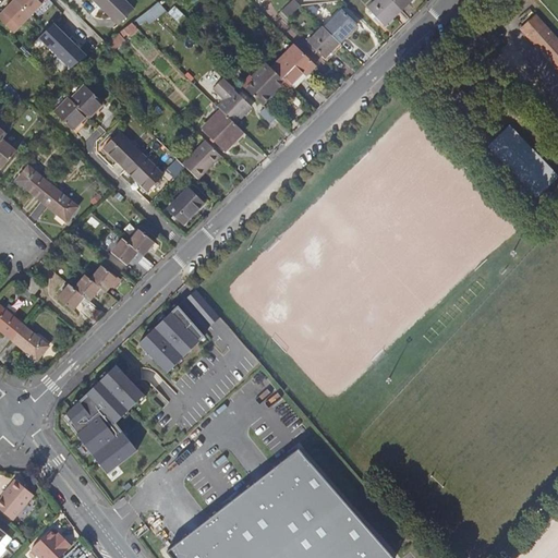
[(31,15),(14,0),(13,0),(0,14),(0,20),(13,33),(31,15)]
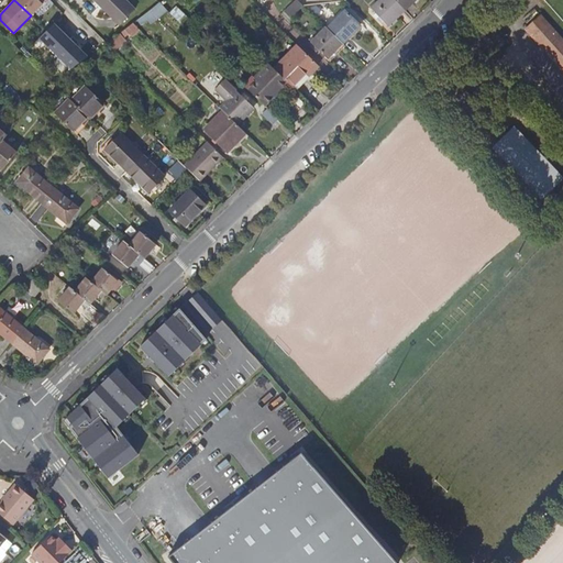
[(45,0),(14,0),(31,15),(45,0)]
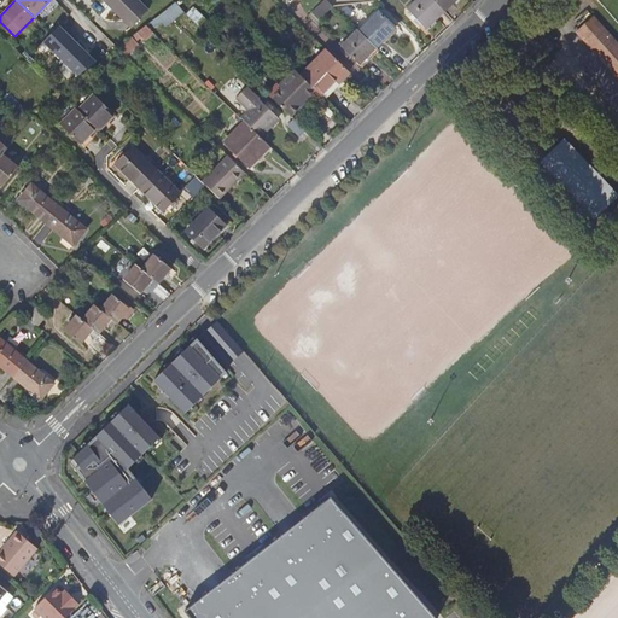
[(104,0),(132,28),(149,11),(138,0),(104,0)]
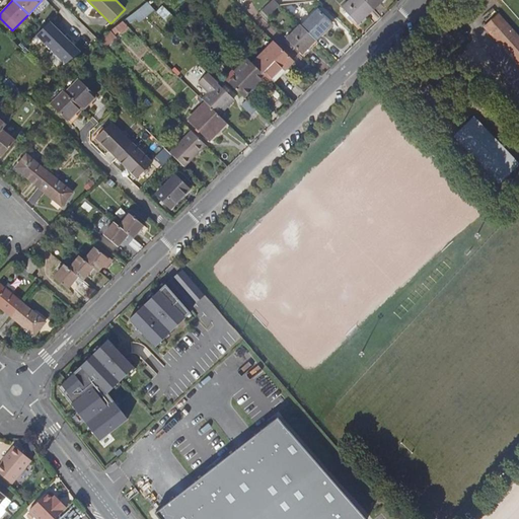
[(274,0),(271,0),(261,9),(268,16),(279,5),(274,0)]
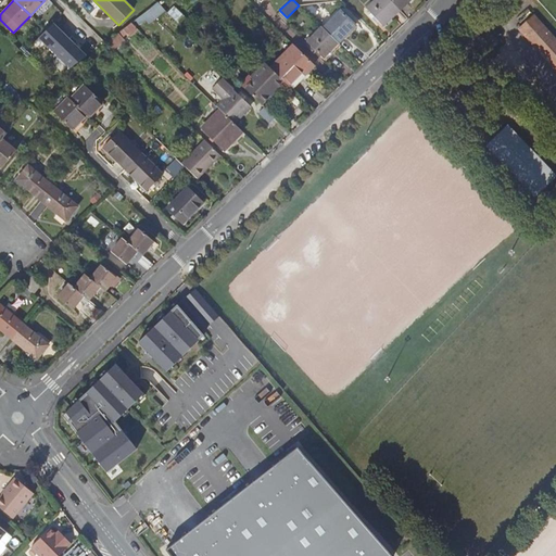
[(400,9),(390,0),(375,0),(367,9),(382,25),(400,9)]
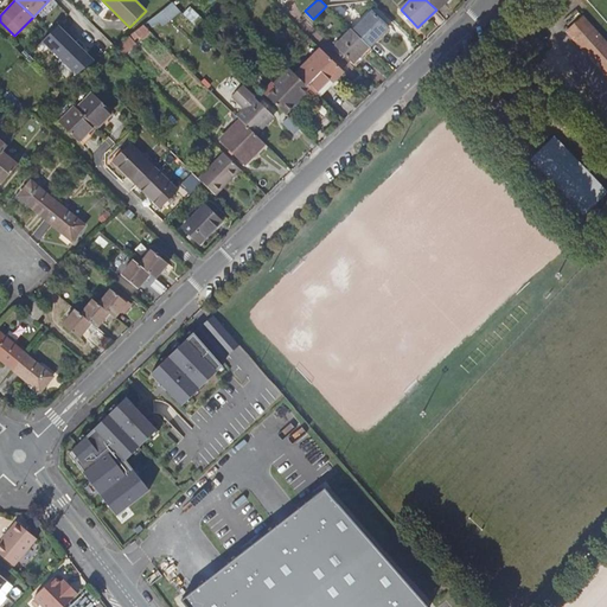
[(426,0),(436,10),(446,0),(426,0)]
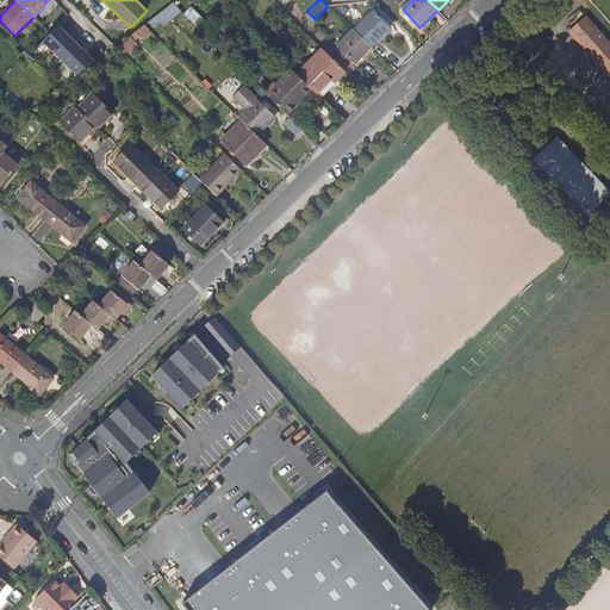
[(144,25),(148,29),(178,7),(173,2),(147,23),(144,25)]
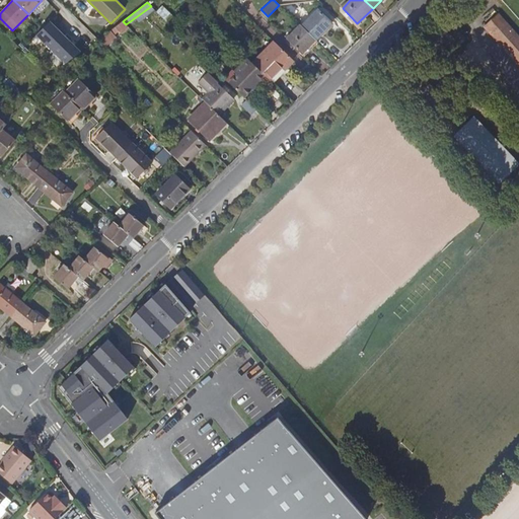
[(302,26),(315,40),(329,25),(325,21),(327,19),(318,10),(302,26)]
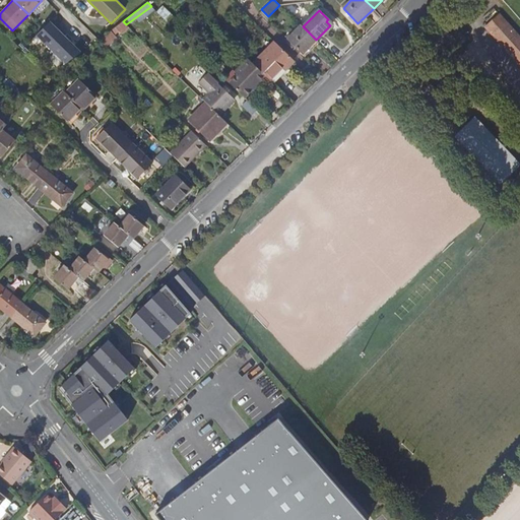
[(519,38),(499,14),(484,26),(519,66),(519,38)]
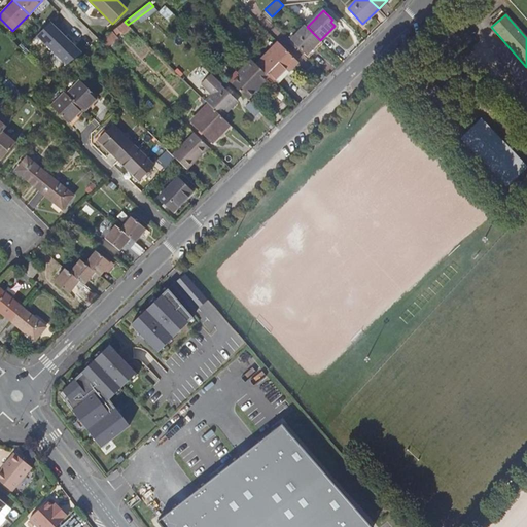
[(60,31),(50,22),(37,36),(53,50),(68,34),(63,28),(60,31)]
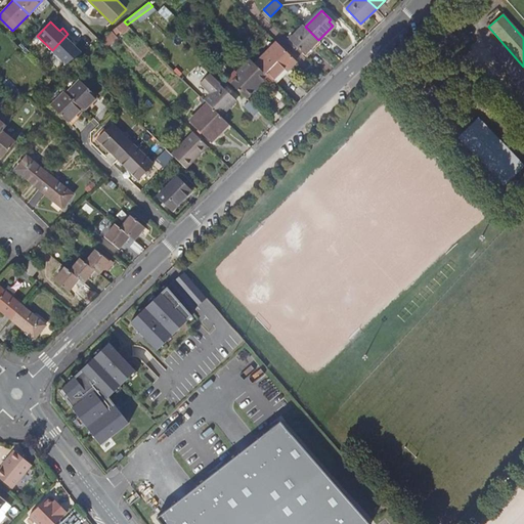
[(127,25),(124,22),(116,28),(121,34),(130,27),(127,25)]
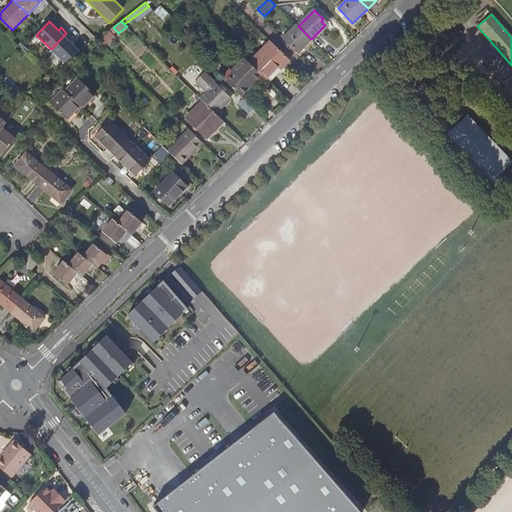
[(278,37),(288,46),(289,45),(297,52),(311,39),(298,26),(297,24),(285,36),(282,33),(278,37)]
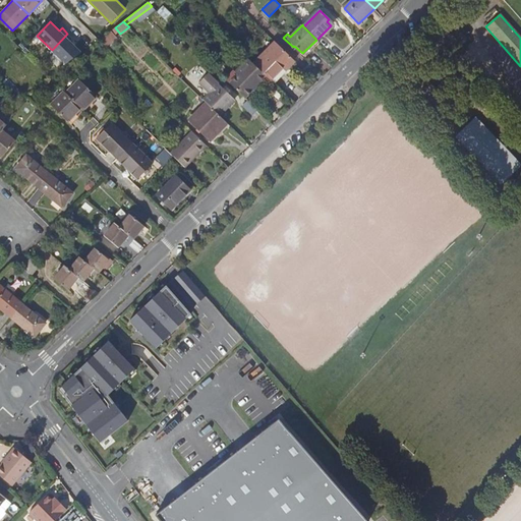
[(73,39),(67,34),(52,50),(66,63),(81,51),(70,41),(73,39)]
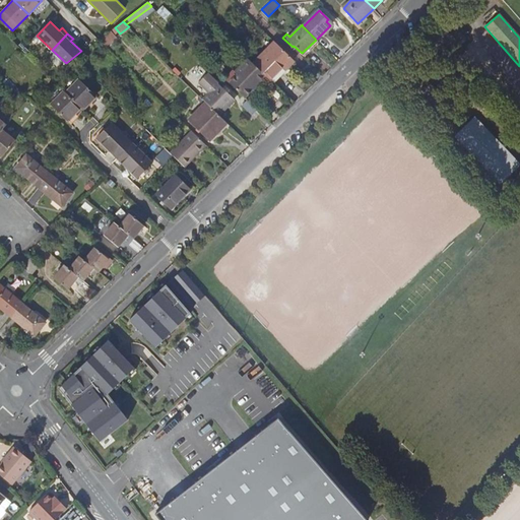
[(205,38),(199,43),(205,49),(210,43),(205,38)]
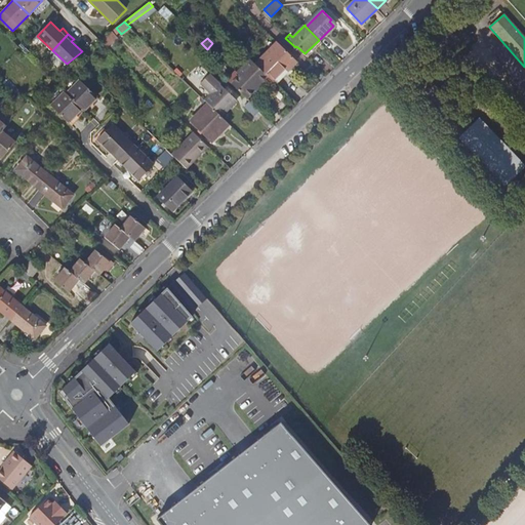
[(296,61),(277,42),(255,64),(267,75),(269,78),(272,80),(284,68),(287,71),(296,61)]
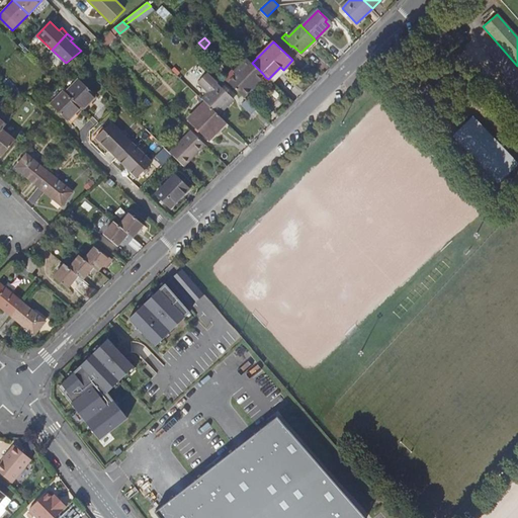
[(229,83),(245,98),(253,89),(251,86),(257,80),(260,83),(265,77),(263,74),(252,63),(247,59),(235,72),(238,75),(229,83)]
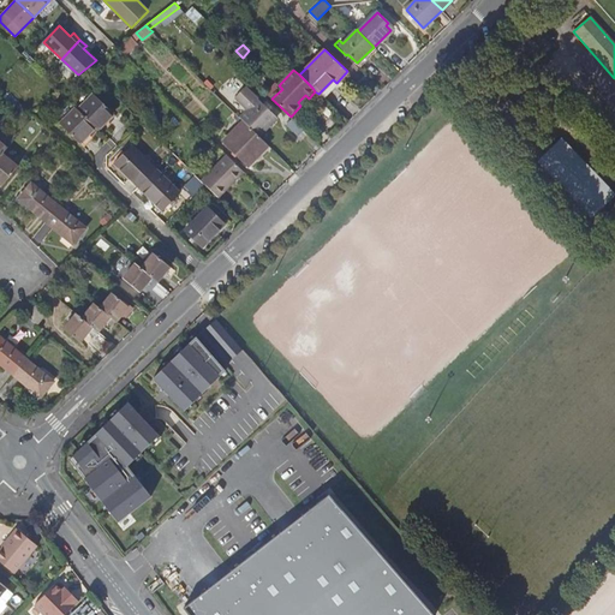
[(269,111),(263,105),(250,91),(239,102),(248,111),(240,118),(244,121),(258,136),(276,118),(269,111)]
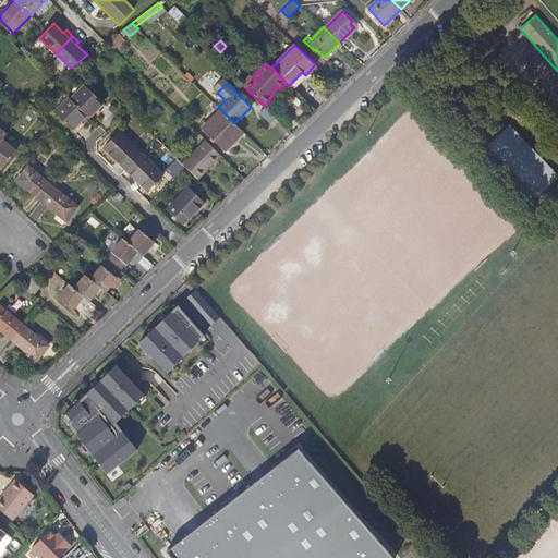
[(87,116),(89,118),(102,104),(85,86),(71,100),(87,116)]
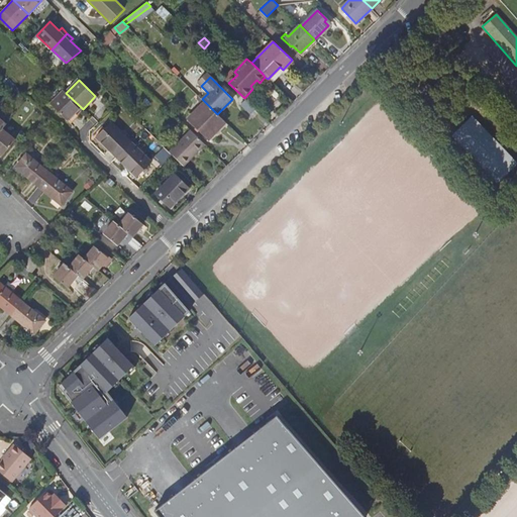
[(81,107),(66,93),(64,91),(50,104),(68,120),(81,107)]
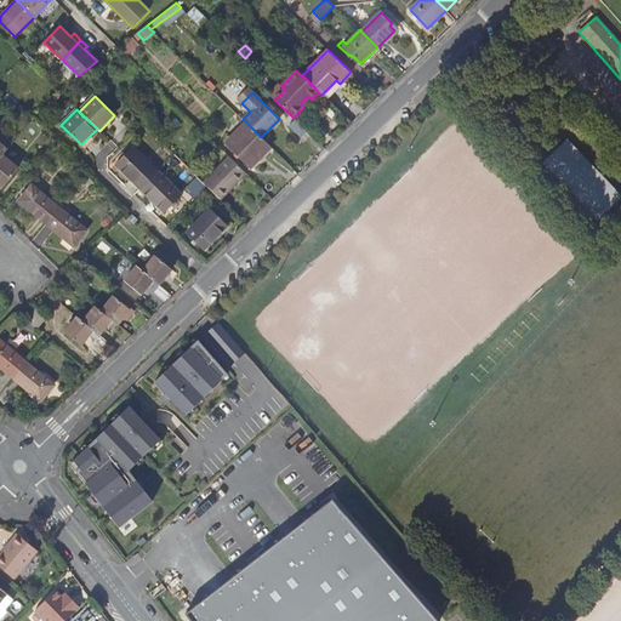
[(307,131),(295,119),(289,126),(301,137),(307,131)]
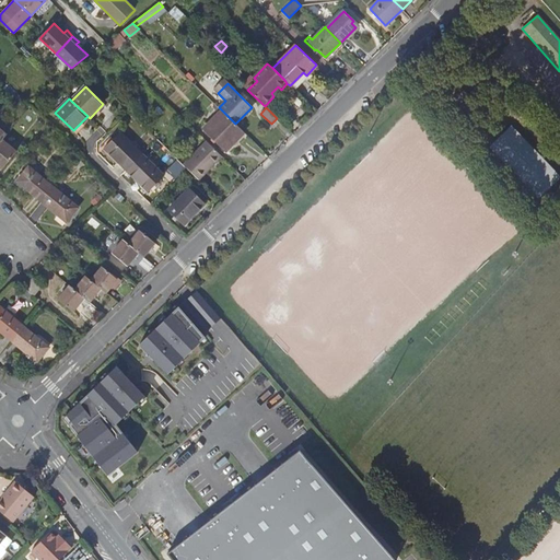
[(235,124),(222,111),(203,129),(225,151),(244,132),(235,124)]
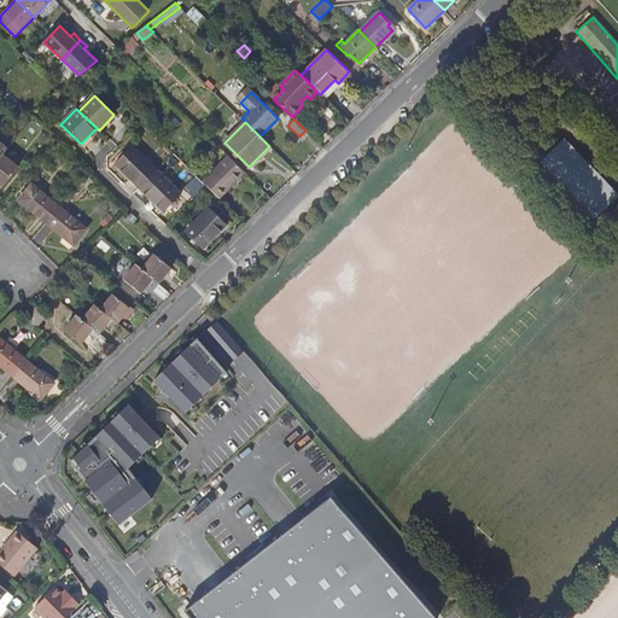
[(616,198),(561,141),(537,164),(592,221),(616,198)]
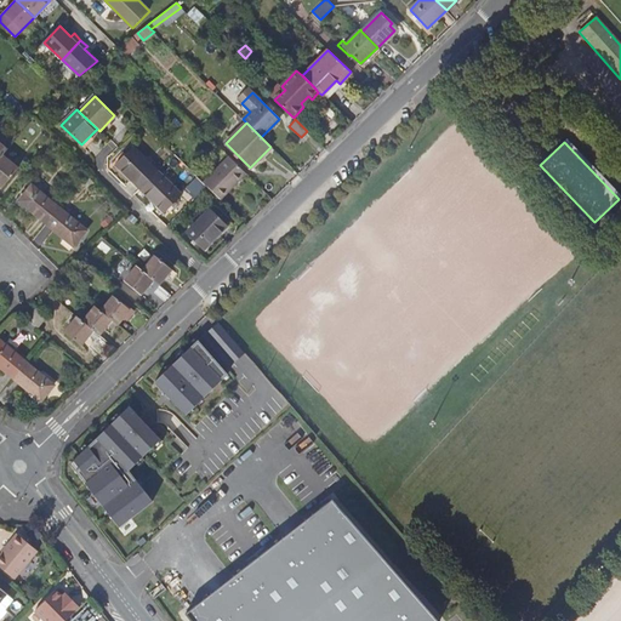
[(140,188),(157,171),(132,147),(115,165),(140,188)]
